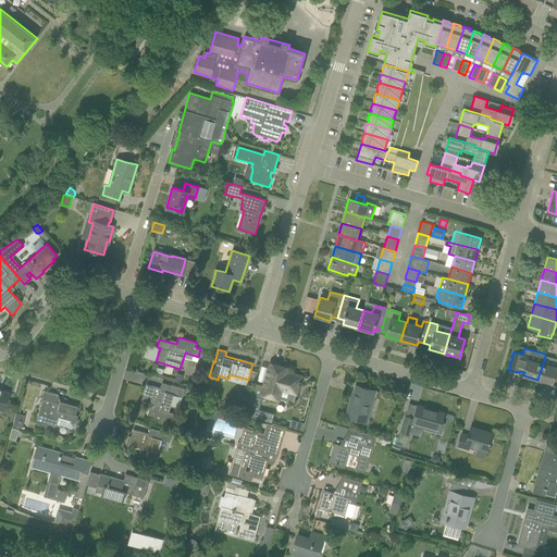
[(556,359),(545,357),(537,380),(552,384),(553,382),(556,383),(556,359)]
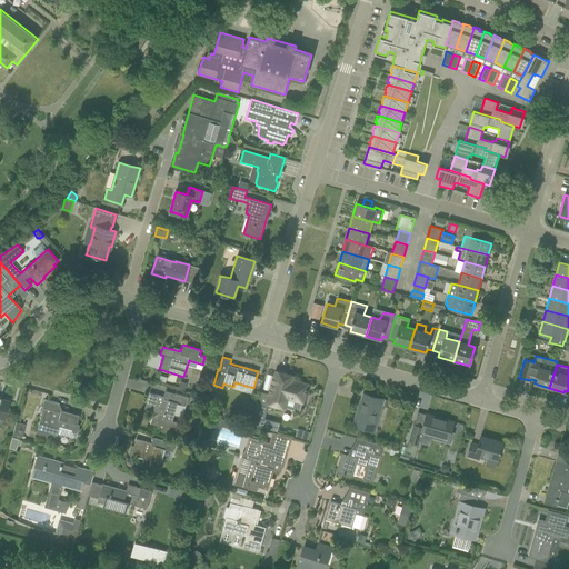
[(252,416),(249,425),(262,429),(266,419),(263,419),(268,402),(285,408),(299,411),(302,402),(307,385),(289,380),(290,376),(277,371),(270,395),(260,392),(253,416),(252,416)]
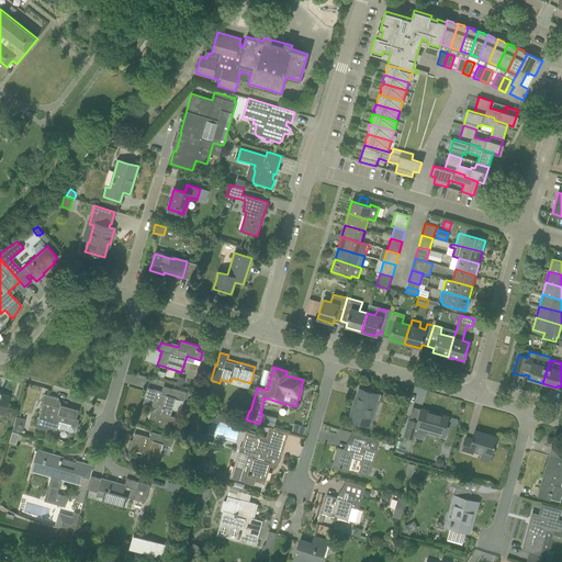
[(149,414),(148,418),(158,422),(157,423),(172,427),(175,419),(170,418),(176,398),(184,402),(187,393),(172,389),(171,395),(147,388),(143,404),(156,408),(156,409),(149,414)]
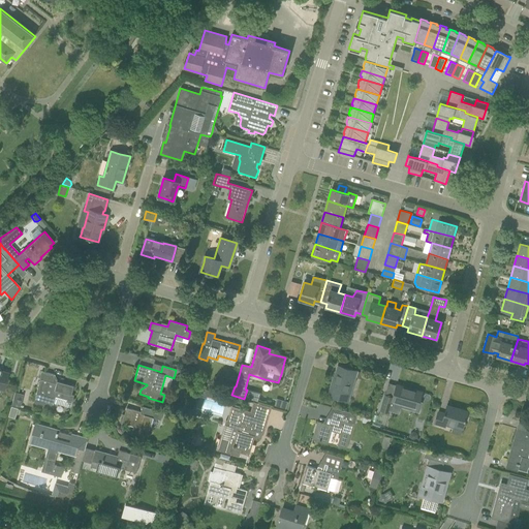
[(347,401),(354,377),(356,371),(338,366),(330,396),(347,401)]
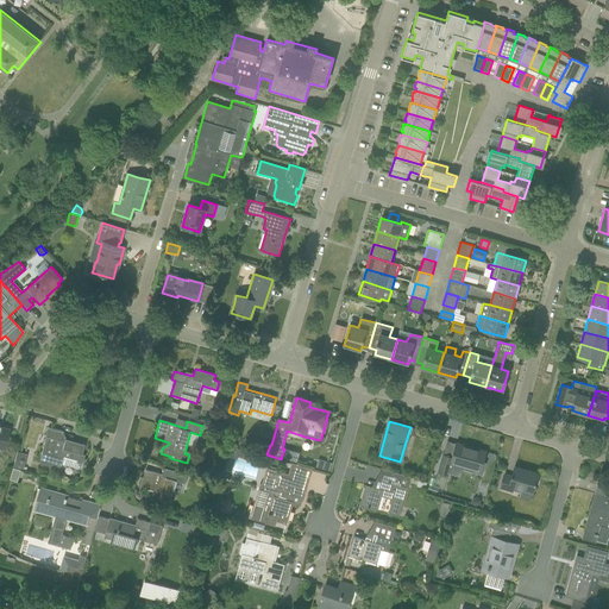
[(48,437),(39,464),(50,466),(54,464),(62,466),(62,464),(79,469),(82,468),(83,463),(86,456),(82,454),(86,445),(62,438),(64,432),(61,431),(48,427),(45,437),(48,437)]
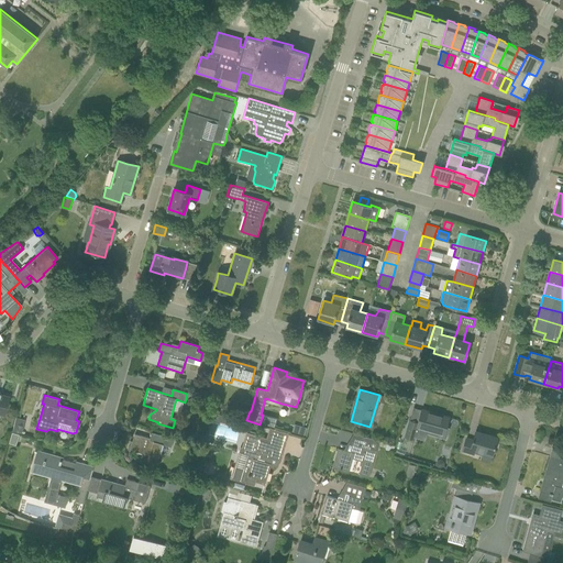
[(410,421),(405,438),(414,440),(417,428),(427,431),(427,433),(445,440),(449,428),(446,428),(449,418),(421,410),(419,420),(418,423),(410,421)]
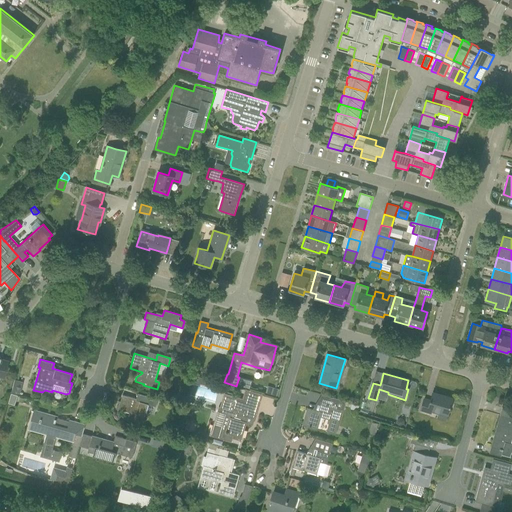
[(193,382),(204,385),(206,379),(195,376),(193,382)]
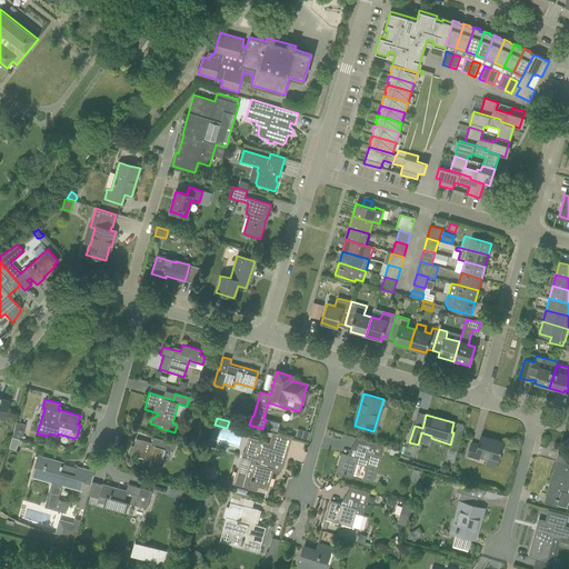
[(13,429),(12,436),(22,438),(23,431),(13,429)]
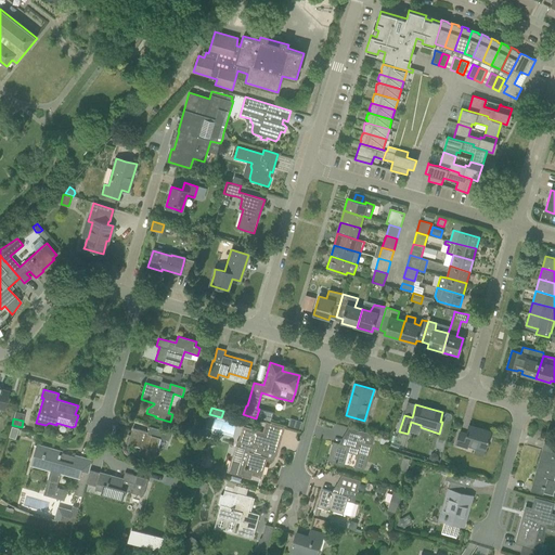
[(214,418),(211,433),(234,437),(236,423),(214,418)]
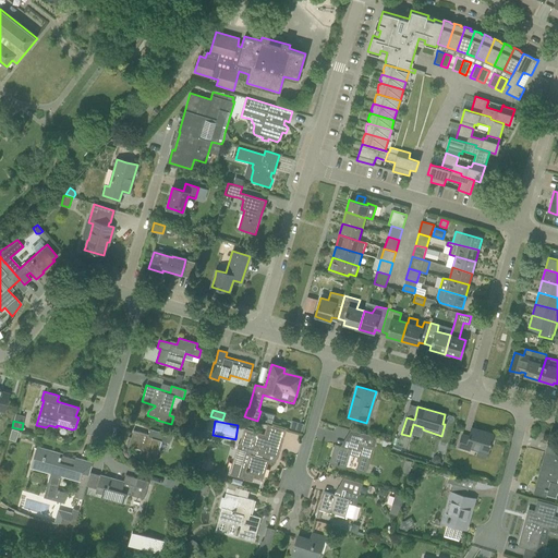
[(233,462),(229,475),(253,482),(254,477),(263,481),(268,460),(271,461),(276,462),(286,429),(268,424),(265,434),(244,428),(240,444),(239,444),(237,449),(245,451),(241,464),(233,462)]
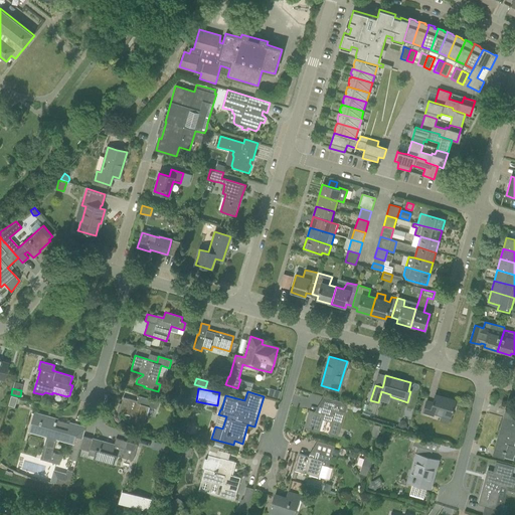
[(426,400),(423,410),(422,413),(433,416),(435,412),(451,417),(455,400),(435,394),(433,402),(426,400)]
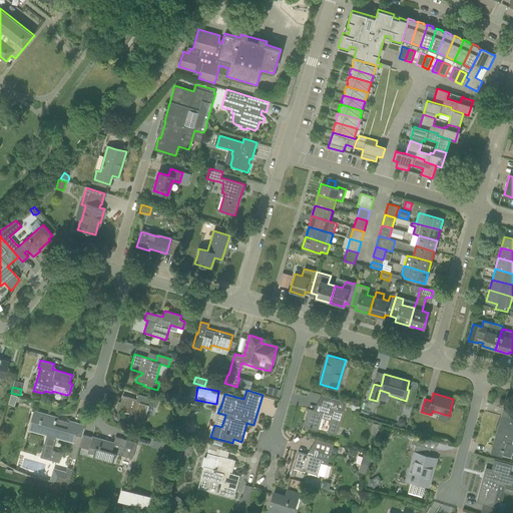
[(118,411),(127,413),(130,414),(128,418),(127,423),(141,428),(143,422),(148,405),(156,408),(158,400),(145,396),(144,402),(132,399),(122,396),(120,403),(118,402),(116,410),(118,411)]
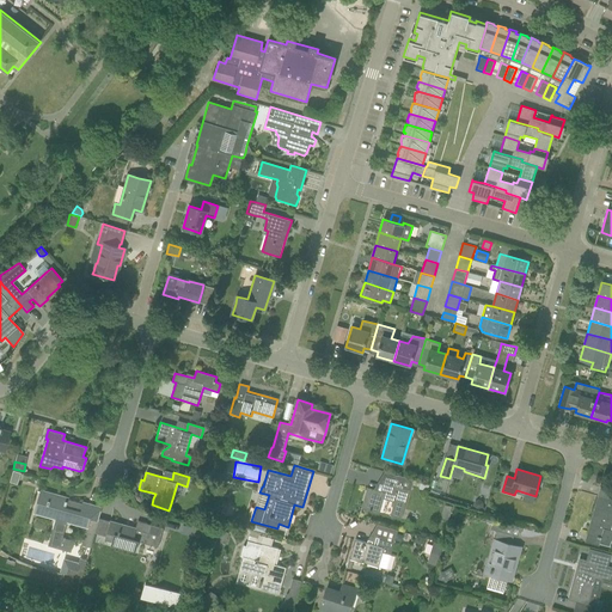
[(367,488),(361,507),(373,510),(380,513),(384,500),(395,502),(390,515),(402,519),(410,491),(414,479),(393,475),(390,485),(384,484),(381,491),(379,491),(367,488)]
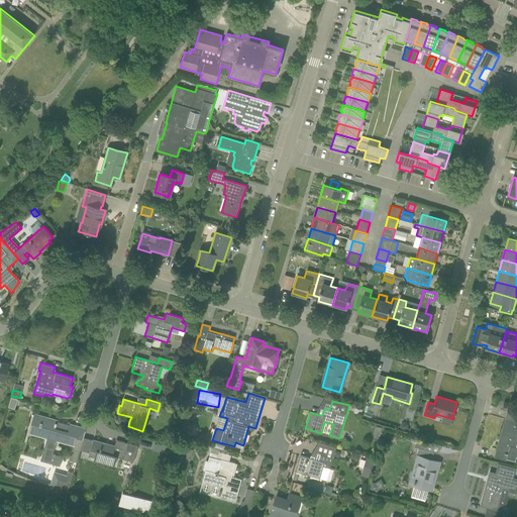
[(516,413),(507,410),(505,418),(516,421),(516,413)]
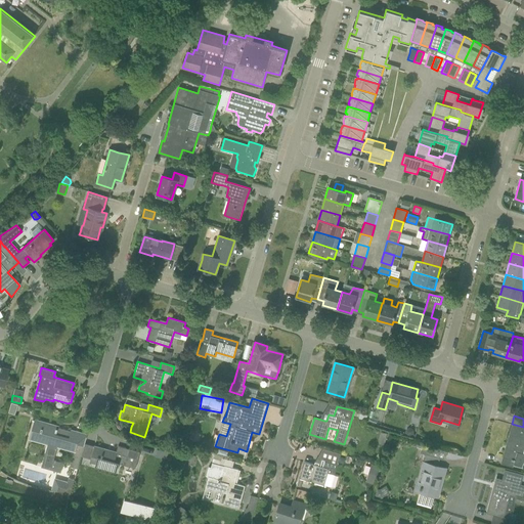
[(78,445),(79,442),(69,439),(71,432),(34,421),(31,431),(30,438),(47,443),(40,467),(51,470),(49,475),(59,477),(60,473),(62,464),(53,461),(57,445),(67,448),(75,450),(70,467),(77,469),(84,446),(78,445)]
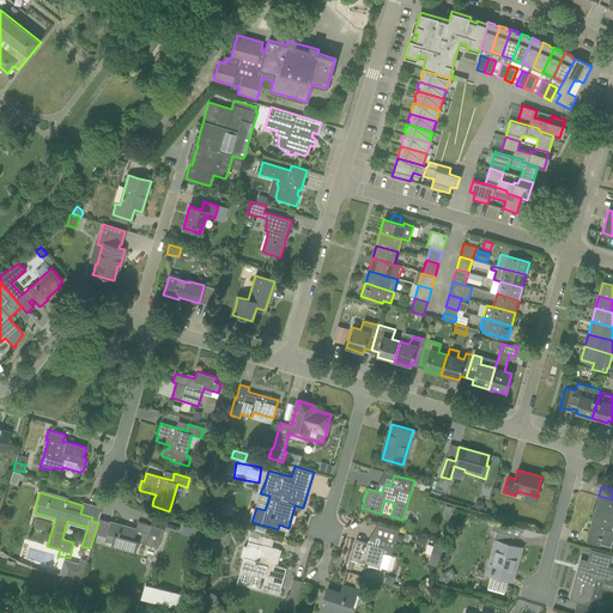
[(612,535),(612,532),(612,525),(612,517),(612,519),(612,517),(612,499),(599,496),(587,535),(599,539),(601,540),(600,544),(611,546),(612,535)]
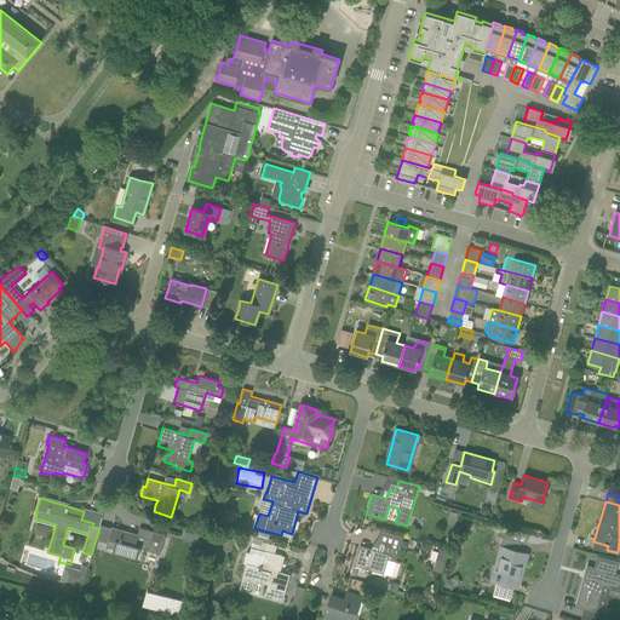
[(224,511),(223,518),(228,523),(235,522),(237,514),(231,509),(224,511)]
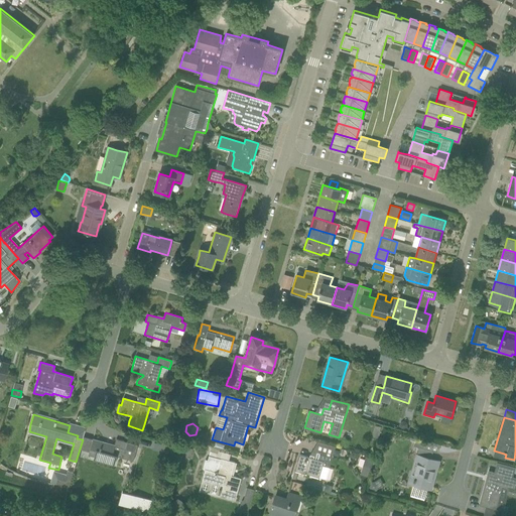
[(90,452),(89,456),(94,457),(94,460),(114,466),(115,463),(117,457),(133,462),(137,445),(116,439),(114,445),(93,439),(90,452)]
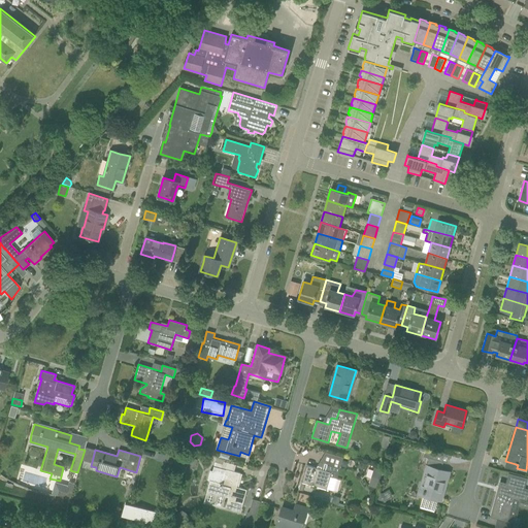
[(330,454),(325,470),(317,468),(306,465),(301,482),(311,485),(327,490),(333,492),(340,468),(343,458),(330,454)]
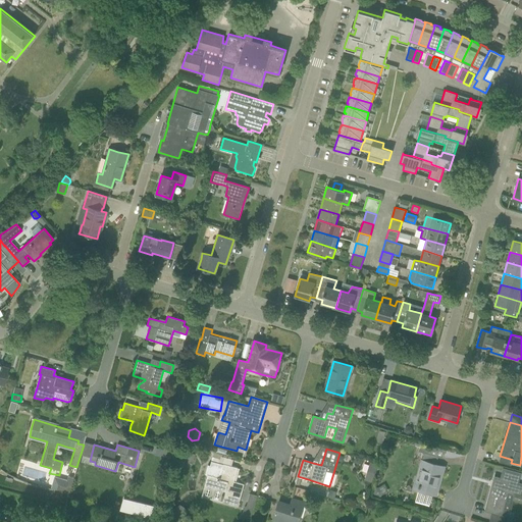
[(438,456),(428,454),(424,453),(422,462),(424,462),(420,477),(422,477),(418,490),(433,494),(437,481),(439,481),(444,467),(435,464),(438,456)]
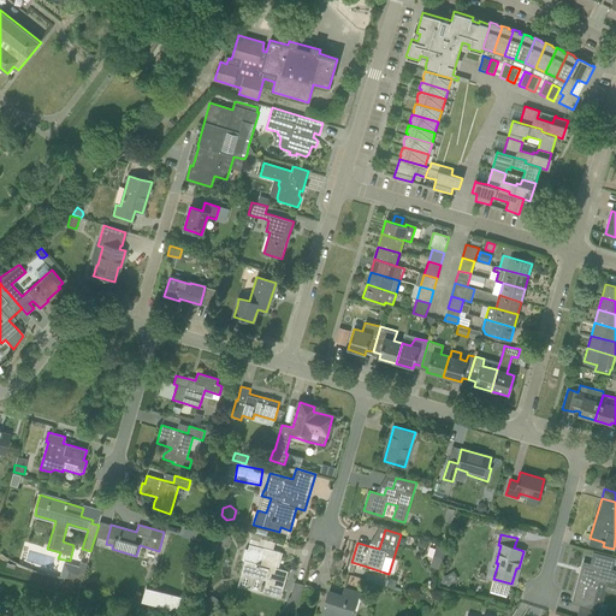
[(246,560),(242,573),(254,576),(250,590),(262,593),(268,594),(280,598),(288,572),(276,568),(280,552),(260,548),(262,538),(250,535),(247,549),(244,549),(242,560),(246,560)]
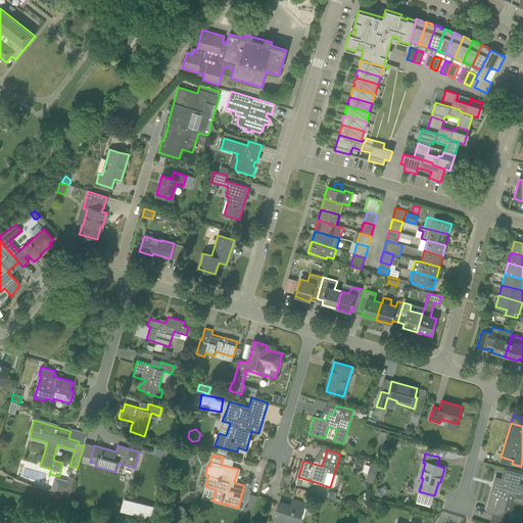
[(184,466),(191,468),(194,458),(188,456),(184,466)]
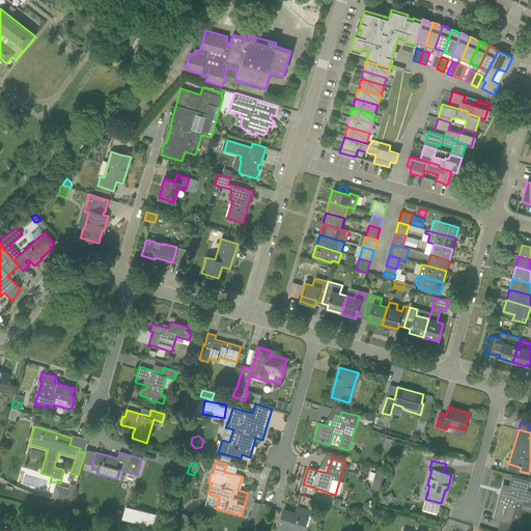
[(375,470),(372,479),(380,481),(383,472),(375,470)]
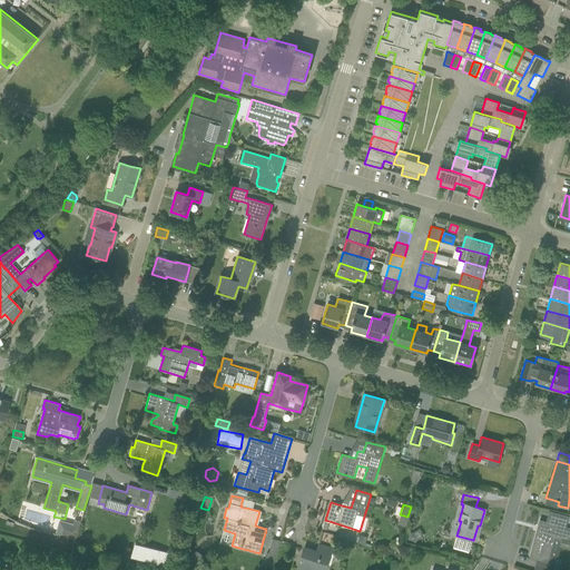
[(561,539),(559,546),(569,549),(569,529),(564,528),(567,518),(550,512),(547,523),(540,521),(530,558),(541,560),(547,562),(553,537),(561,539)]
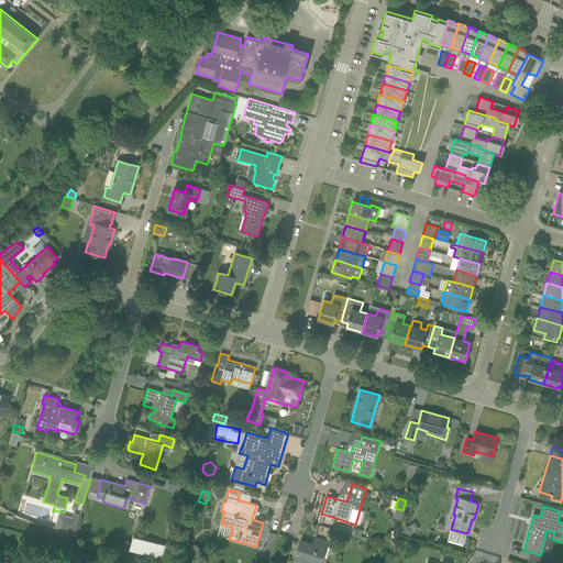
[(74,514),(68,530),(75,532),(80,515),(74,514)]
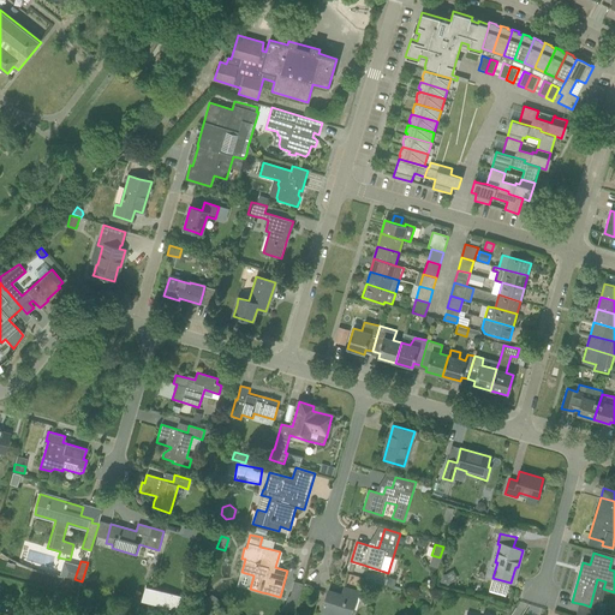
[(441,574),(439,583),(448,585),(448,583),(451,577),(445,574),(441,574)]
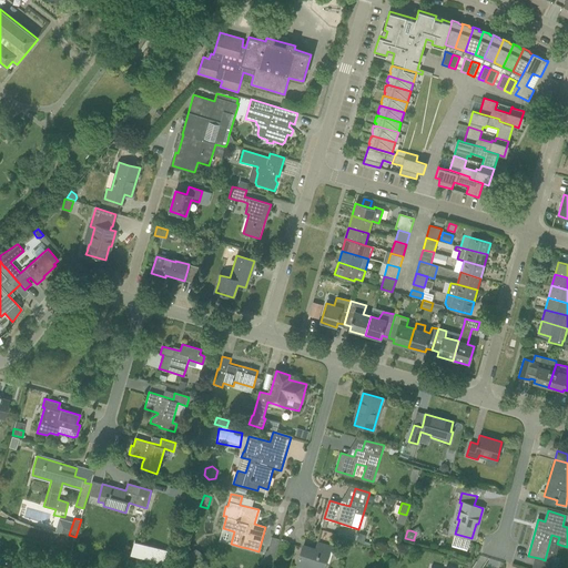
[(266,564),(273,565),(280,539),(272,537),(269,550),(266,551),(264,558),(262,559),(261,564),(264,565),(266,564)]
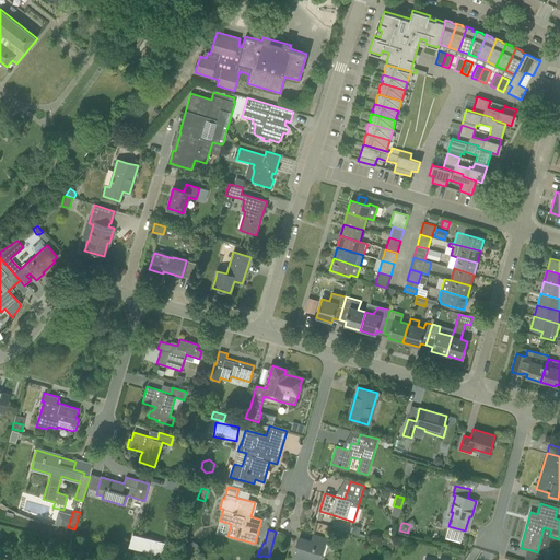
[(278,533),(272,551),(278,552),(283,535),(278,533)]
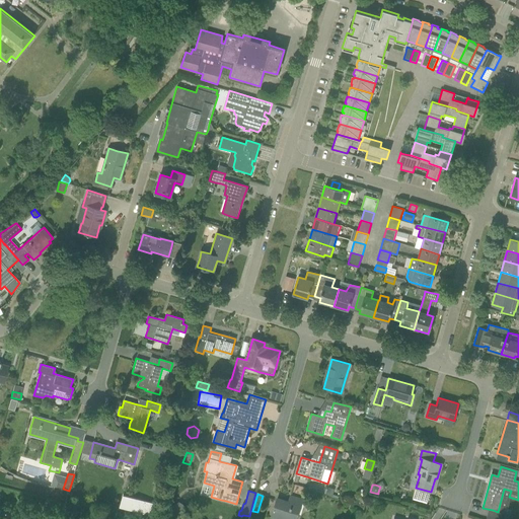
[(272,516),(281,518),(282,518),(296,518),(302,500),(290,496),(288,503),(277,499),(272,516)]
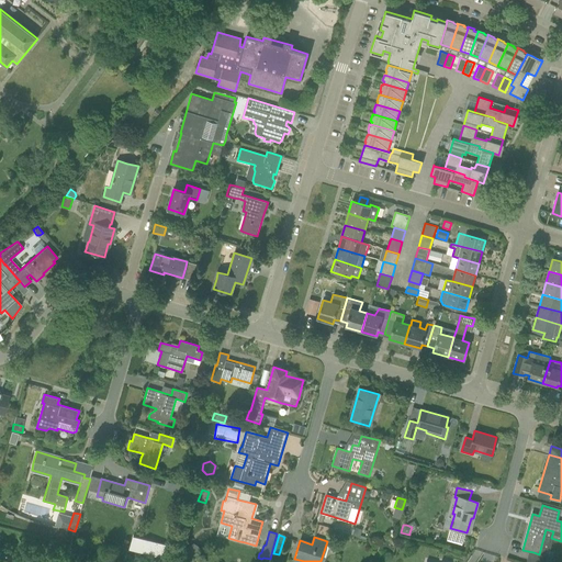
[(148,540),(145,554),(164,559),(167,546),(148,540)]
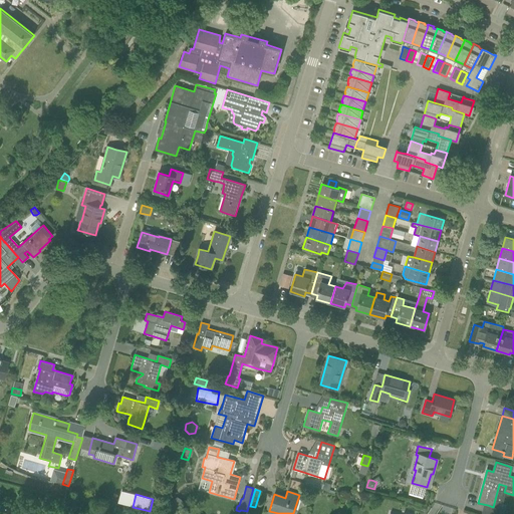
[(167,502),(167,507),(171,510),(175,507),(175,502),(171,500),(167,502)]
